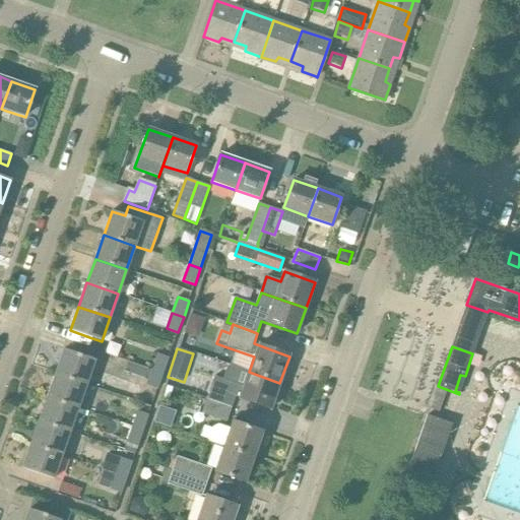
[(63,349),(55,374),(86,384),(94,361),(63,349)]
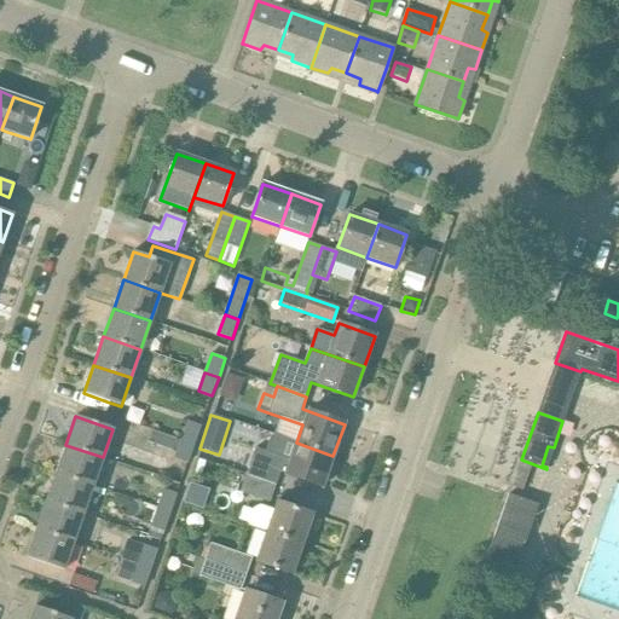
[(187,421),(180,441),(195,446),(201,427),(187,421)]
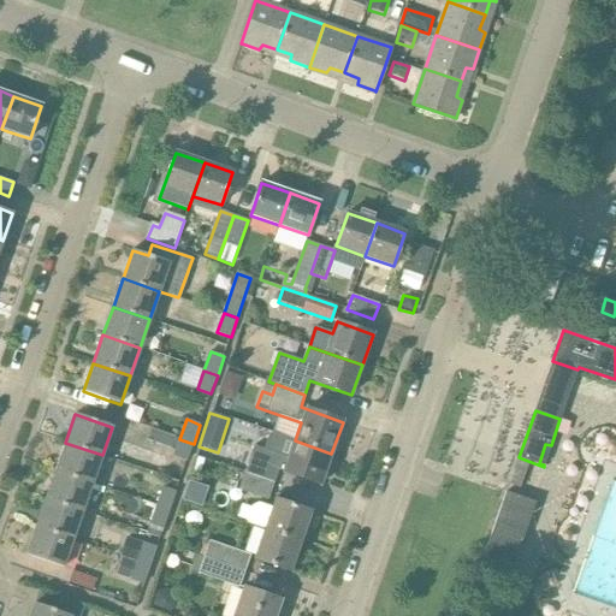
[(194,444),(179,439),(153,430),(148,440),(176,450),(173,457),(187,462),(194,444)]
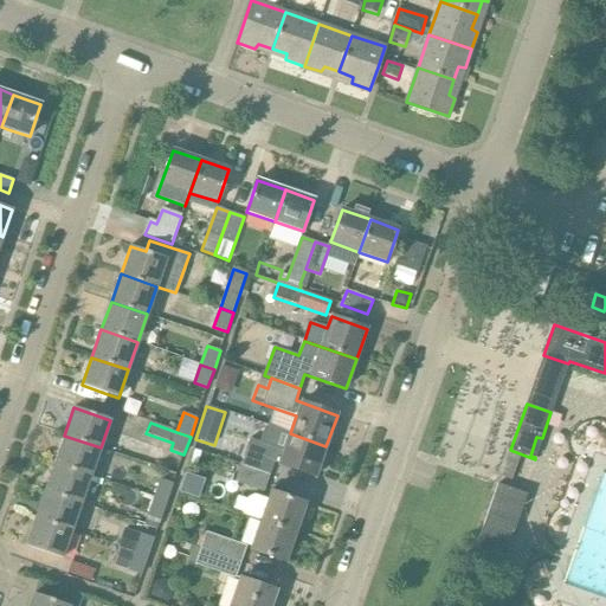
[(250,438),(240,465),(269,475),(274,463),(315,477),(326,446),(290,433),(284,450),(250,438)]
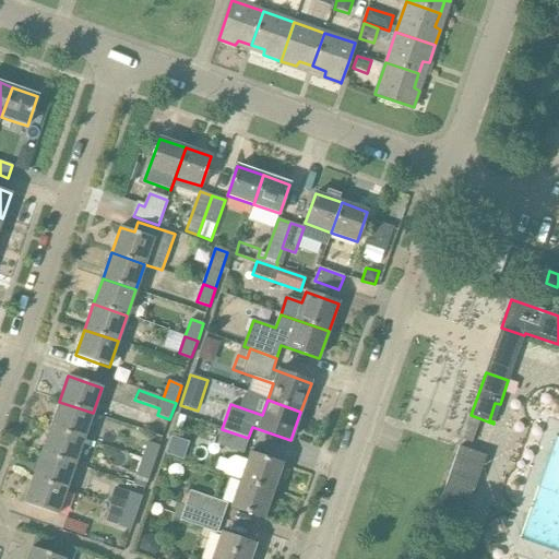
[(93,413),(59,402),(50,427),(84,439),(93,413)]
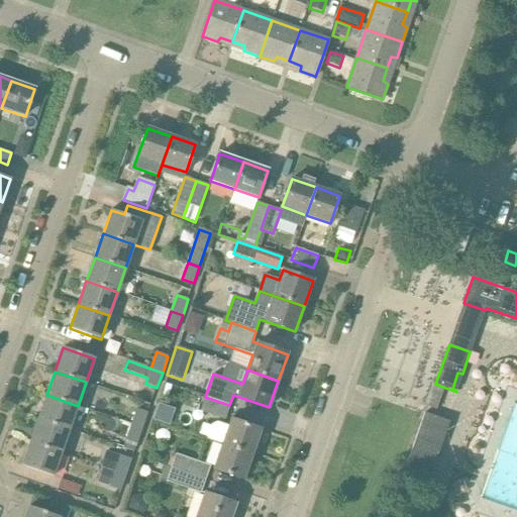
[(46,395),(38,418),(69,429),(78,406),(46,395)]
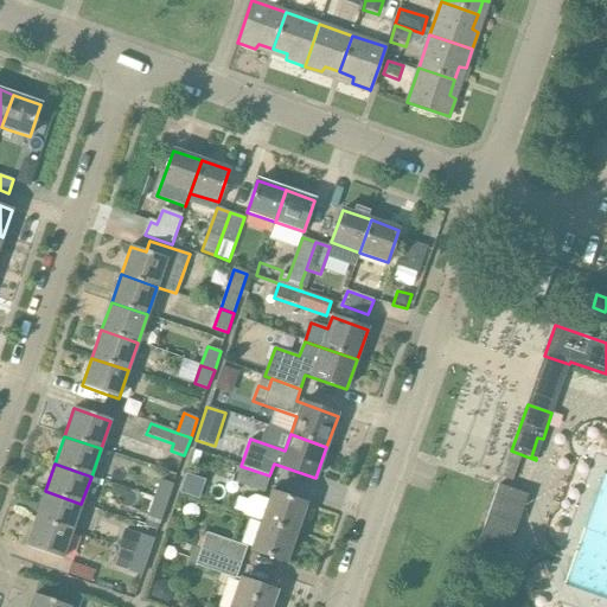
[(241,466),(235,483),(263,493),(269,475),(241,466)]
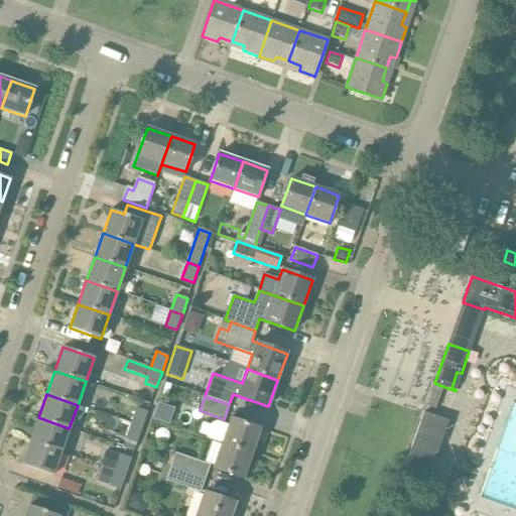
[(123,421),(131,423),(142,428),(148,412),(129,405),(123,421)]
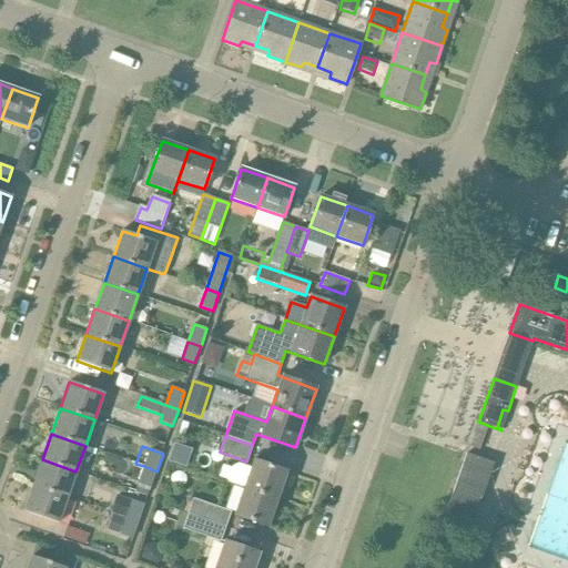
[(466,454),(466,456),(444,516),(472,526),(494,464),(466,454)]
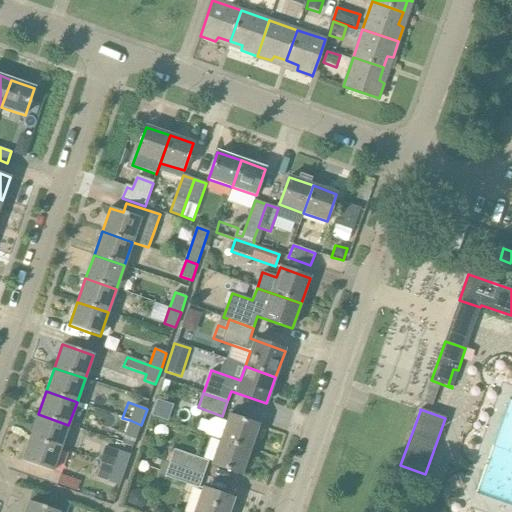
[(38,414),(30,438),(60,449),(68,425),(38,414)]
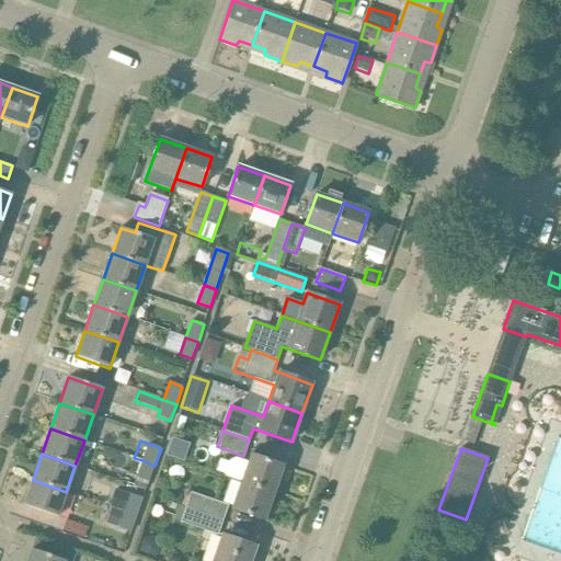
[(250,455),(247,462),(236,458),(230,461),(225,477),(240,482),(274,493),(284,467),(250,455)]
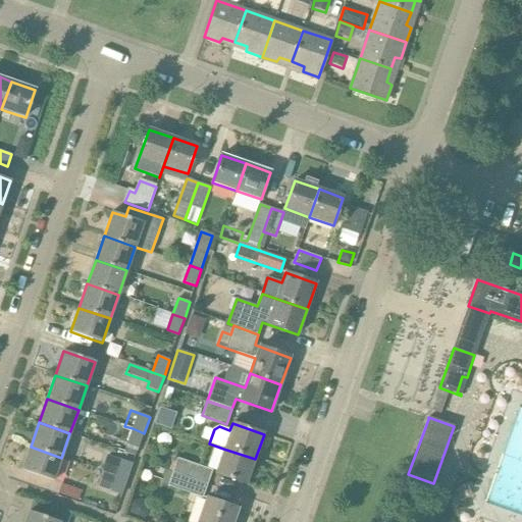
[(144,433),(133,428),(127,445),(139,449),(144,433)]
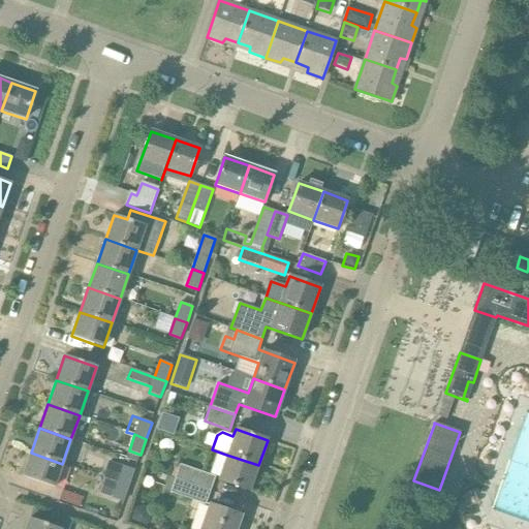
[(62,464),(31,453),(23,476),(54,488),(62,464)]
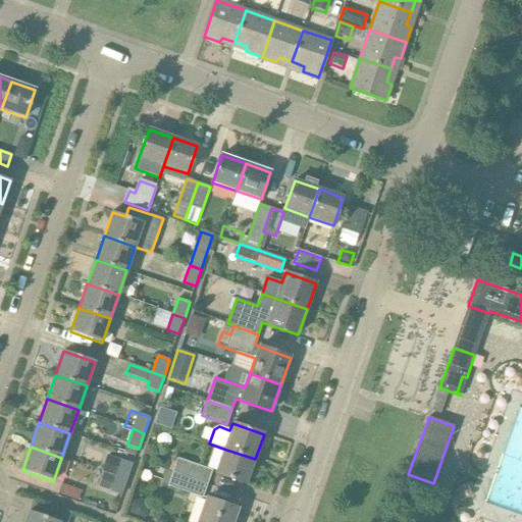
[(247,484),(255,459),(223,449),(215,473),(247,484)]
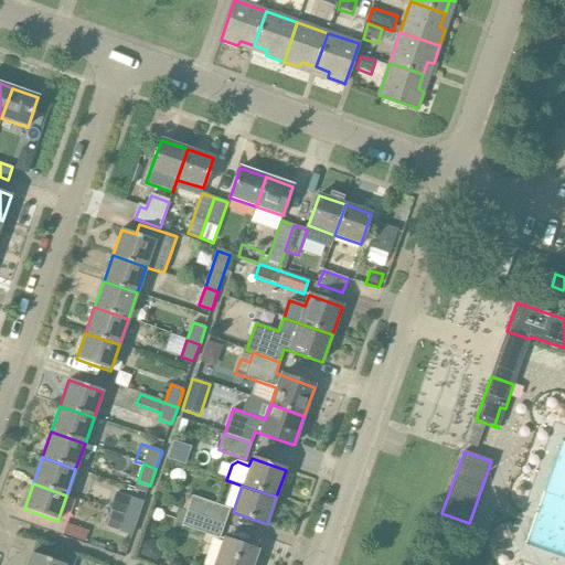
[(125,516),(130,498),(116,492),(109,511),(125,516)]
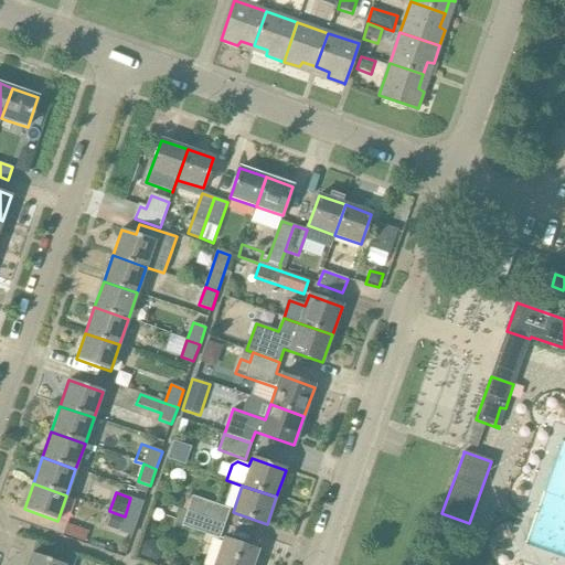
[(192,497),(187,511),(224,524),(228,510),(192,497)]
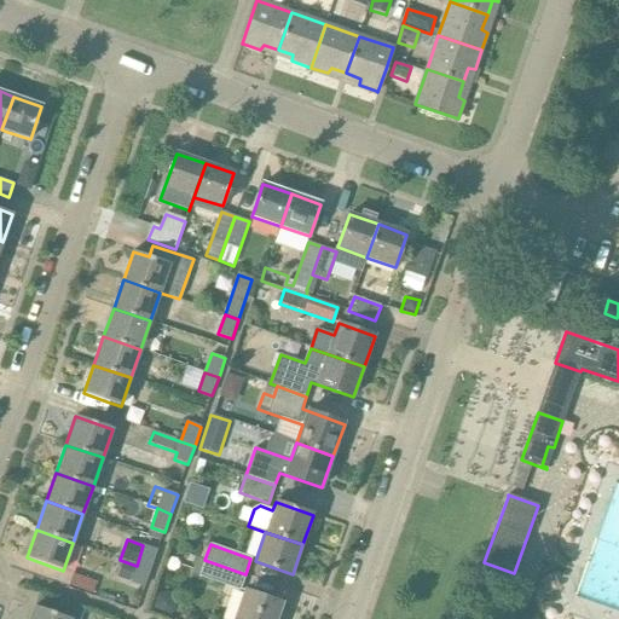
[(151,570),(158,550),(144,545),(138,565),(151,570)]
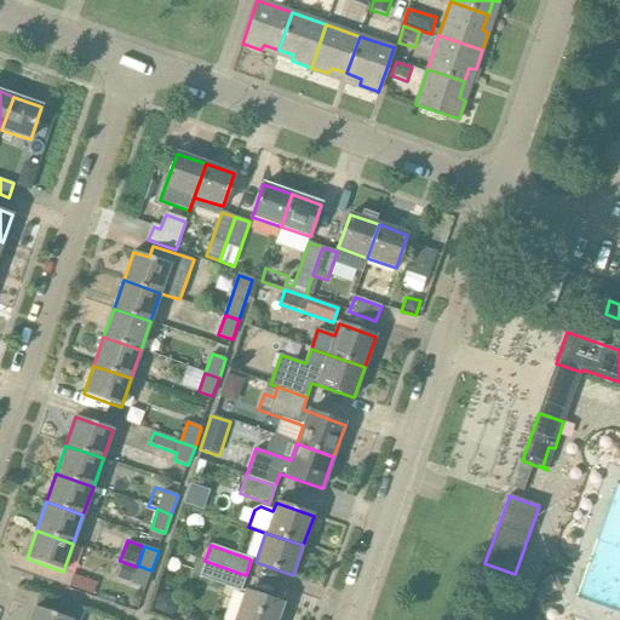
[(205,561),(200,578),(241,592),(246,575),(205,561)]
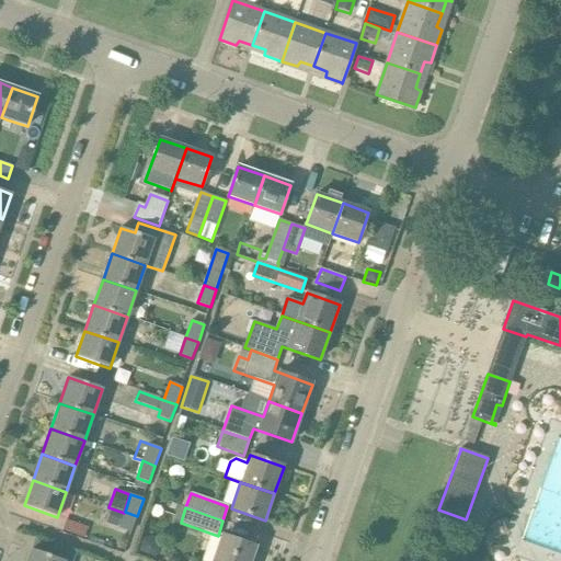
[(118,527),(123,514),(112,510),(106,523),(118,527)]
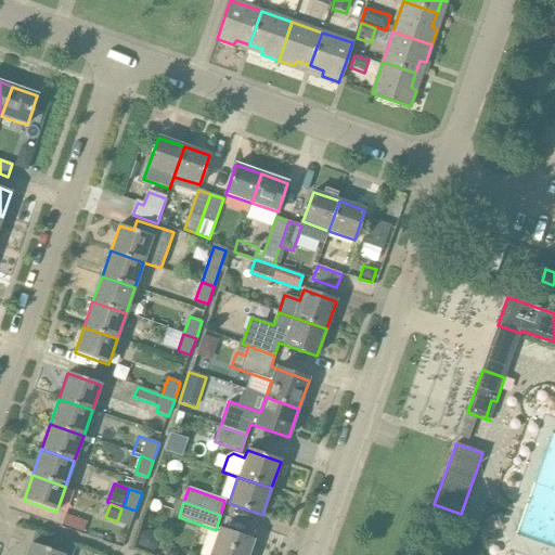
[(136,511),(124,506),(117,523),(130,527),(136,511)]
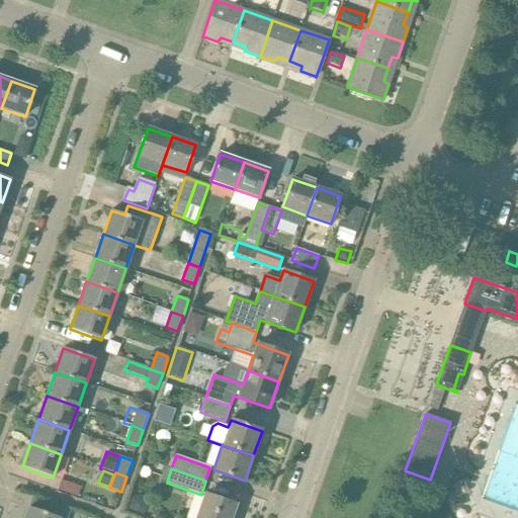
[(77,497),(80,487),(61,481),(58,490),(77,497)]
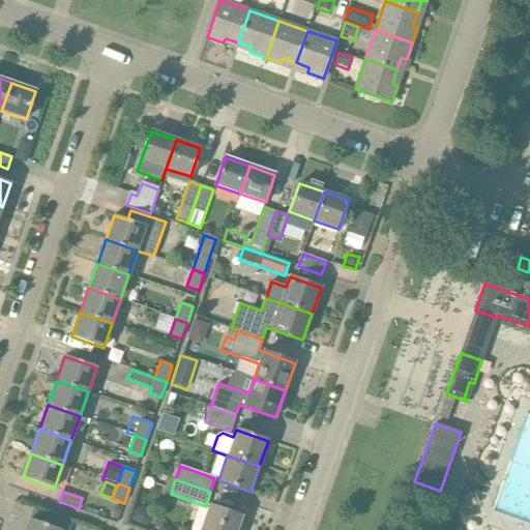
[(209,506),(206,516),(201,529),(236,529),(241,517),(209,506)]
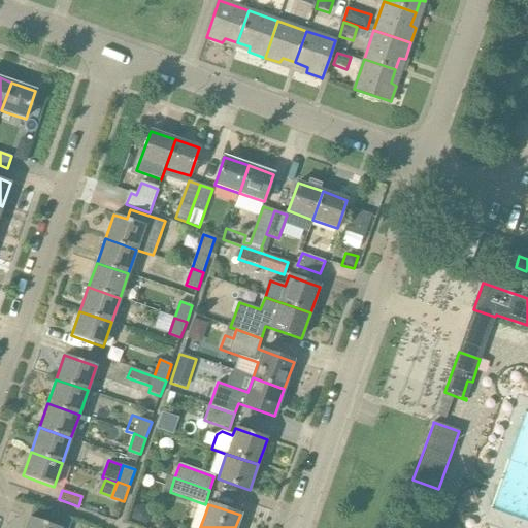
[(60,527),(29,517),(25,527),(60,527)]
